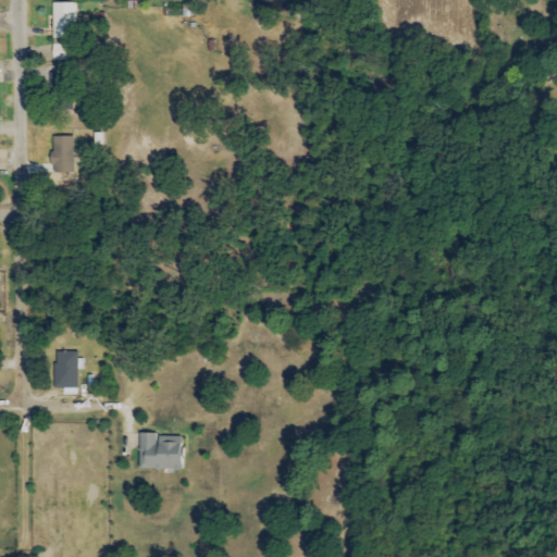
[(51,39),(75,39),(75,3),(52,3),(51,39)]
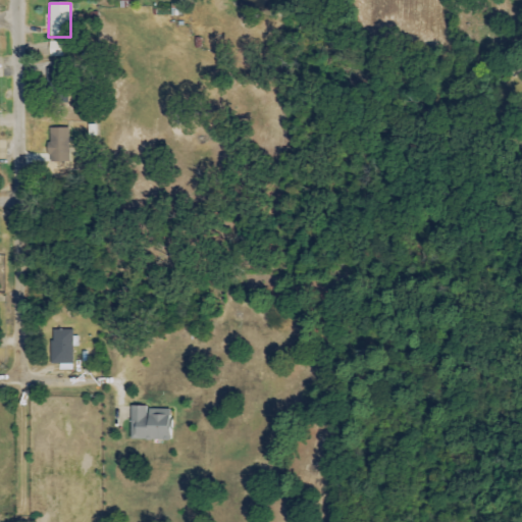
[(62,42),(48,43),(49,56),(62,55),(62,42)]
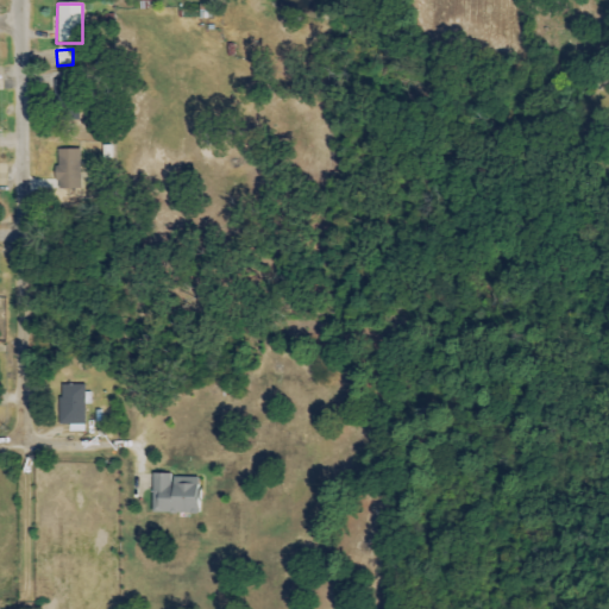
[(58,190),(81,189),(80,150),(57,150),(58,190)]
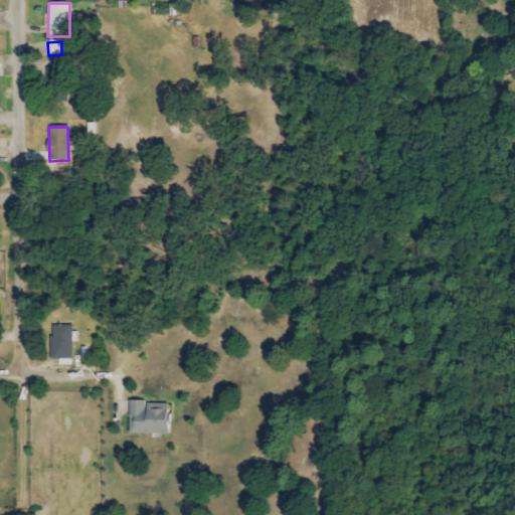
[(74,326),(52,325),(51,359),(71,359),(72,342),(74,342),(74,326)]
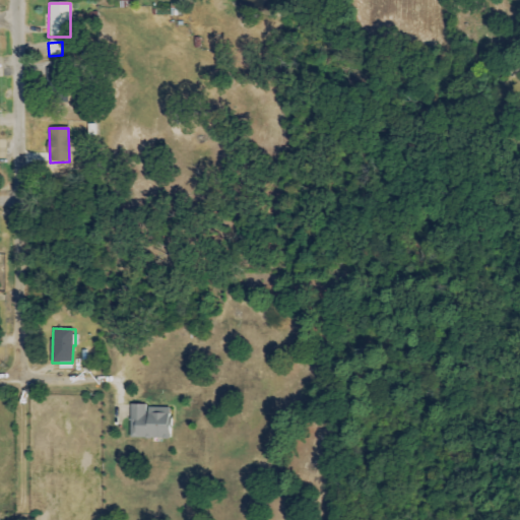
[(130,405),(130,438),(170,439),(171,406),(130,405)]
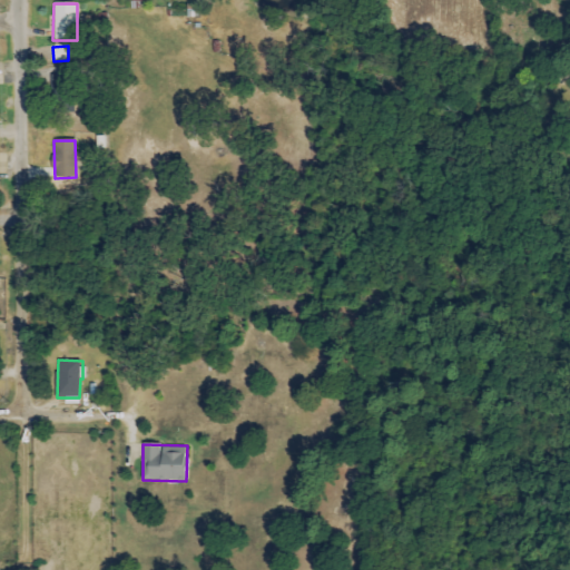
All buildings are outlined.
